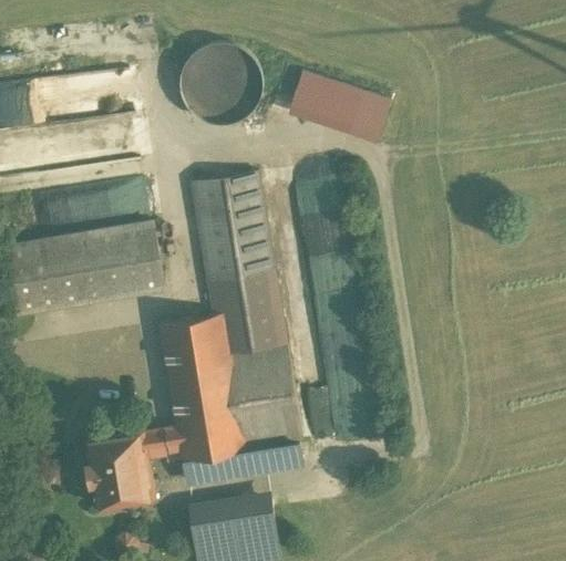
[(193,55),(184,66),(181,79),(181,93),(185,105),(194,116),(206,123),(219,126),(233,124),(245,118),(255,108),(260,97),(263,83),(259,70),(253,59),(243,50),(230,44),(216,44),(204,48),(193,55)]
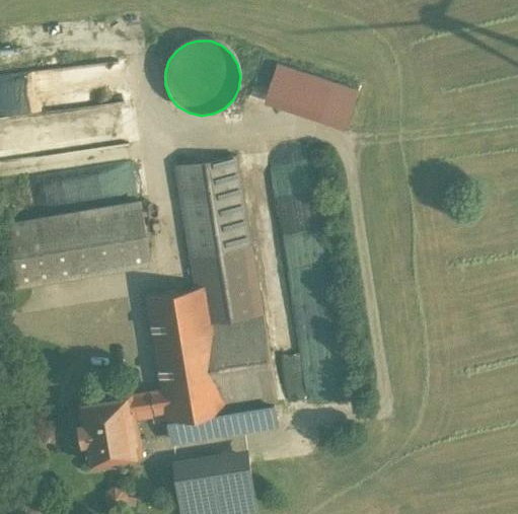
[(345,132),(358,91),(276,64),(262,104),(345,132)]
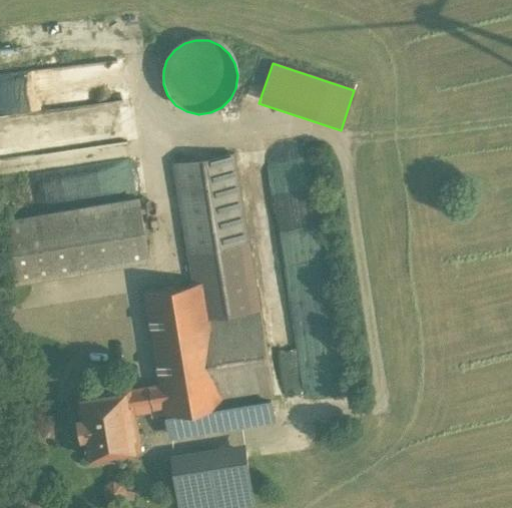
[(202,287),(222,408),(270,401),(273,400),(232,157),(173,166),(188,256),(197,255),(202,287)]
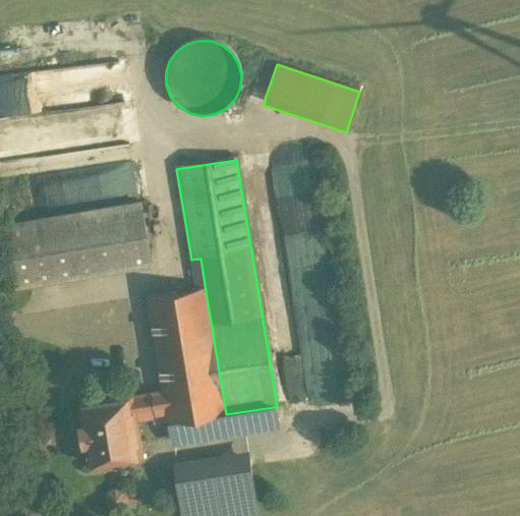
[(35,225),(8,229),(17,289),(154,269),(145,209),(35,225)]
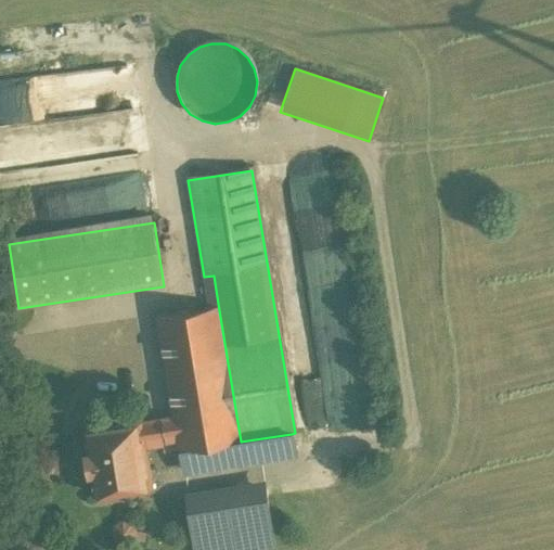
[(175,421),(180,451),(181,451),(241,442),(219,310),(158,320),(175,421)]
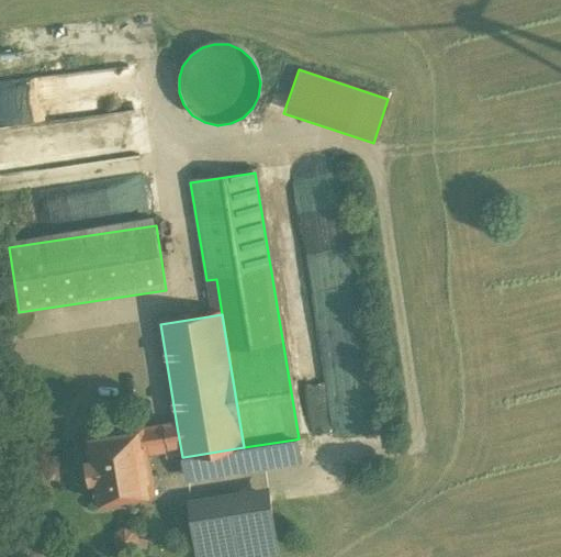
[(177,426),(143,432),(146,456),(165,453),(166,460),(182,457),(177,426)]
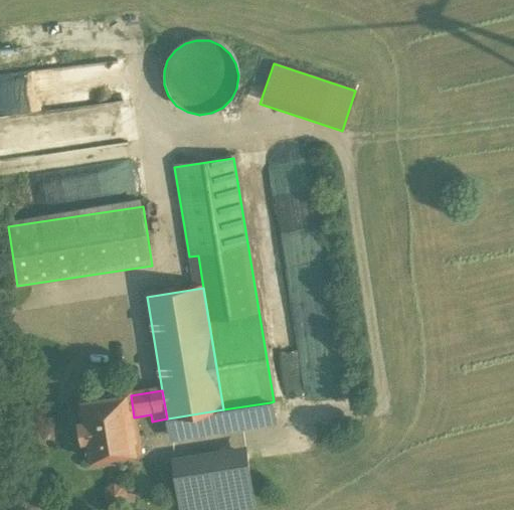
[(140,454),(134,418),(134,417),(131,395),(130,393),(77,401),(88,463),(140,454)]
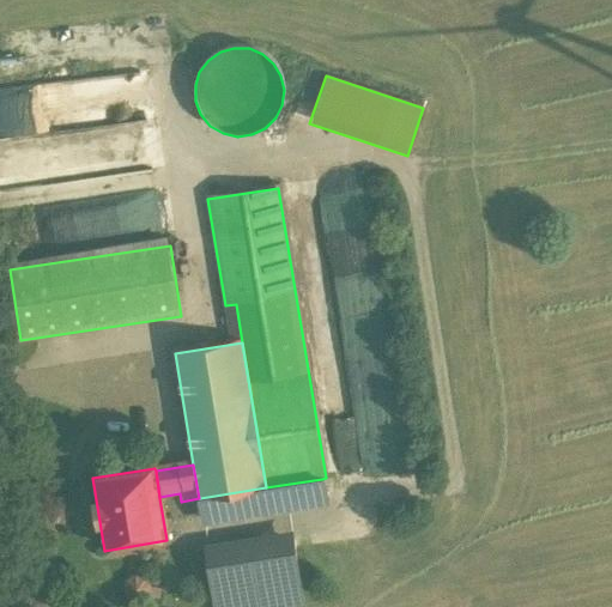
[(266,487),(200,498),(204,523),(326,504),(322,479),(266,487)]
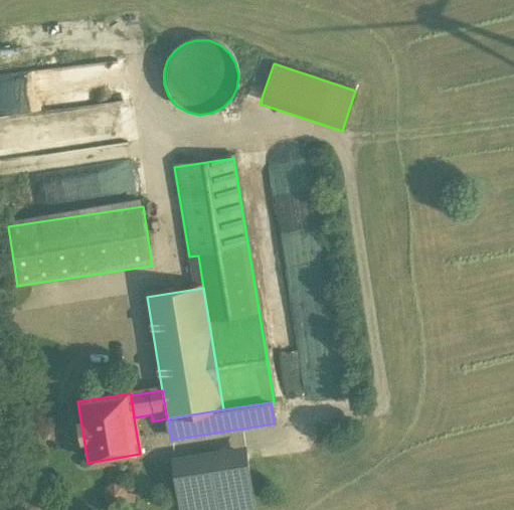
[(245,448),(171,461),(179,509),(249,509),(257,508),(245,448)]
